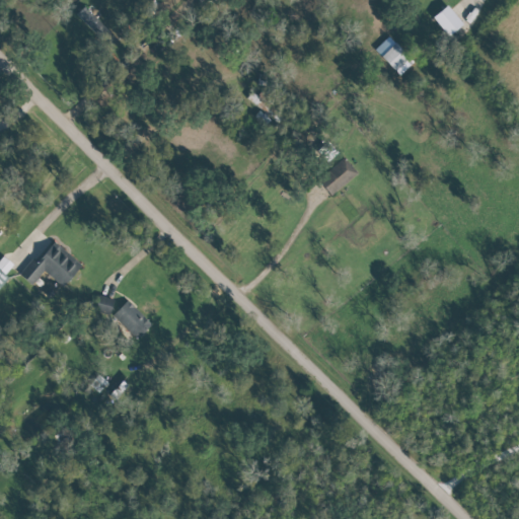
[(448,36),(463,25),(450,6),(435,16),(448,36)]
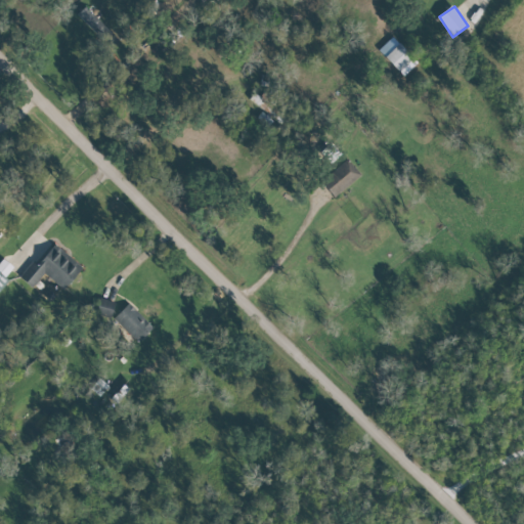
[(110,46),(118,38),(85,7),(77,15),(110,46)]
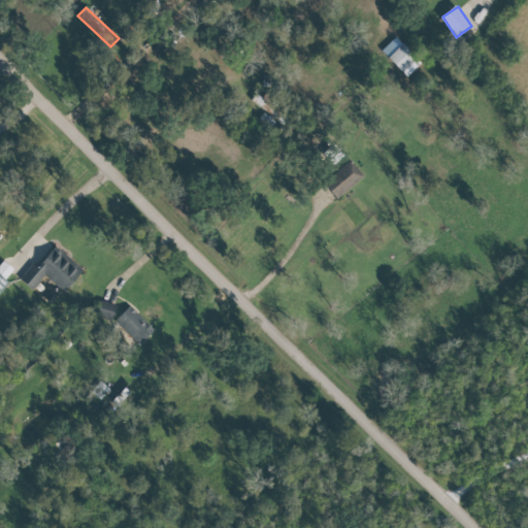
[(389,57),(403,72),(419,59),(404,43),(389,57)]
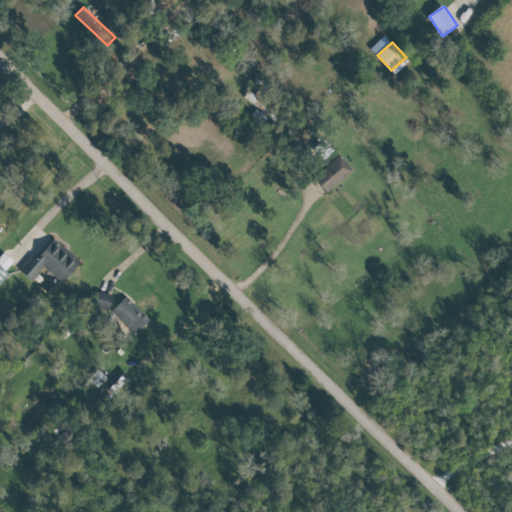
[(280,108),(249,89),(243,99),(274,119),(280,108)]
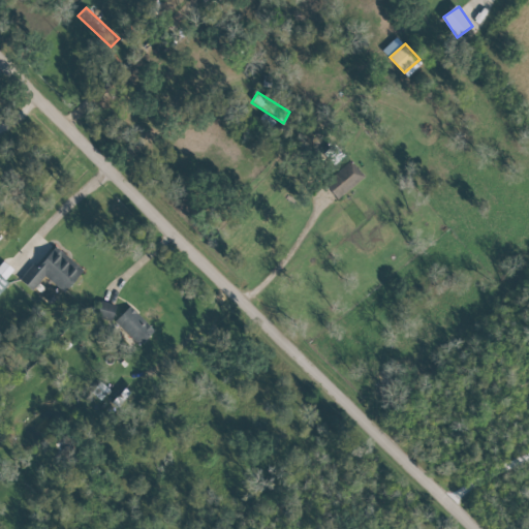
[(339,198),(365,176),(351,160),(325,183),(339,198)]
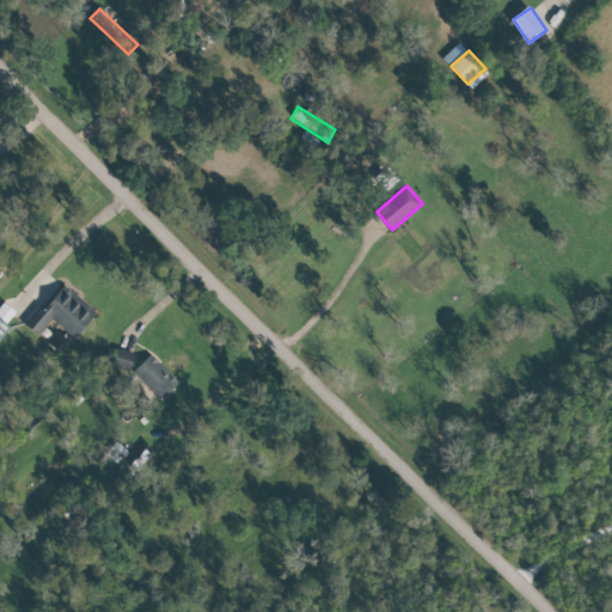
[(22,324),(37,336),(51,319),(75,340),(97,313),(65,285),(44,308),(38,305),(22,324)]
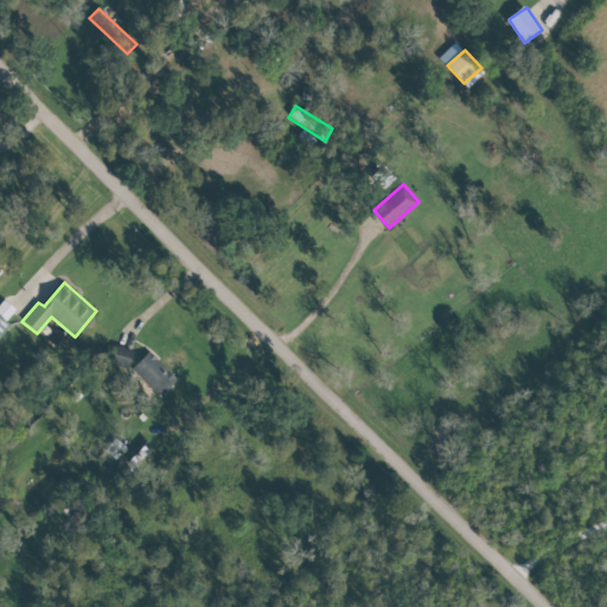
[(0,332),(19,312),(5,300),(0,305),(0,332)]
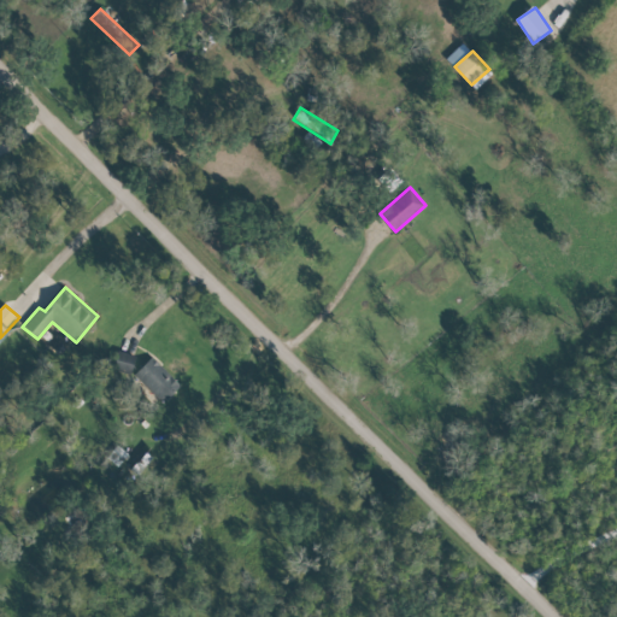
[(129,377),(135,356),(116,350),(110,371),(129,377)]
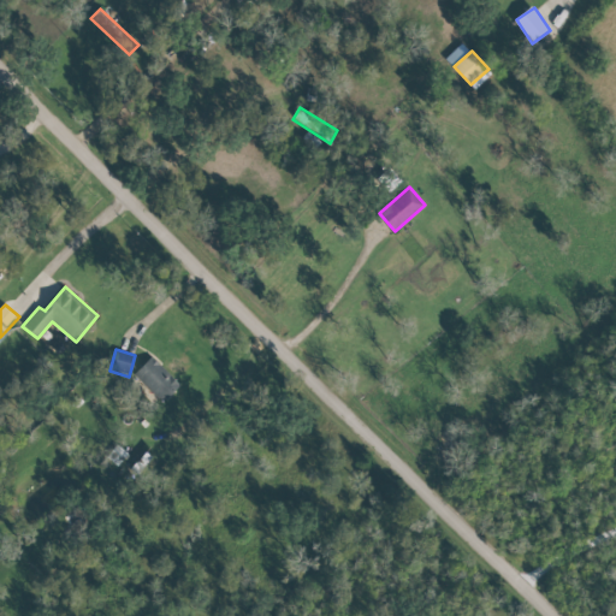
[(164,402),(181,384),(150,356),(134,374),(164,402)]
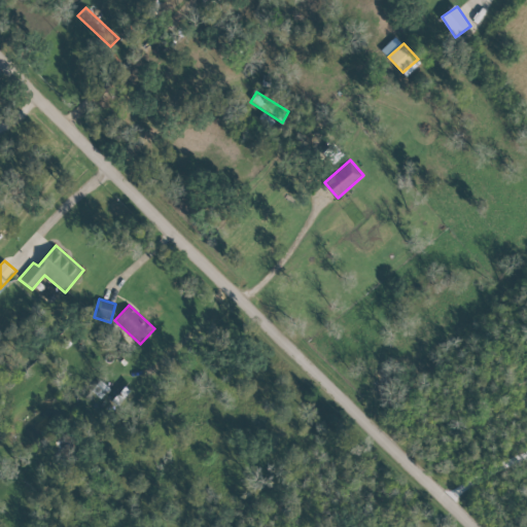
[(133,388),(121,378),(111,388),(124,399),(133,388)]
